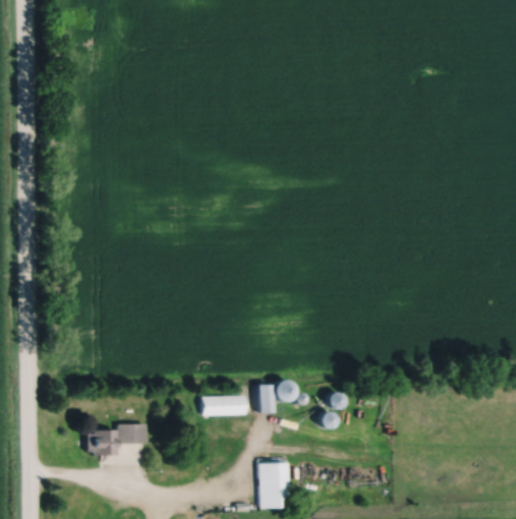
[(279,381),(278,384),(277,386),(276,389),(276,391),(277,394),(279,396),(281,398),(283,399),(286,400),(289,400),(291,399),(294,397),(296,396),(297,393),(298,391),(298,388),(297,385),(296,383),(294,381),(292,379),(289,378),(287,378),(284,379),(281,380),(279,381)]
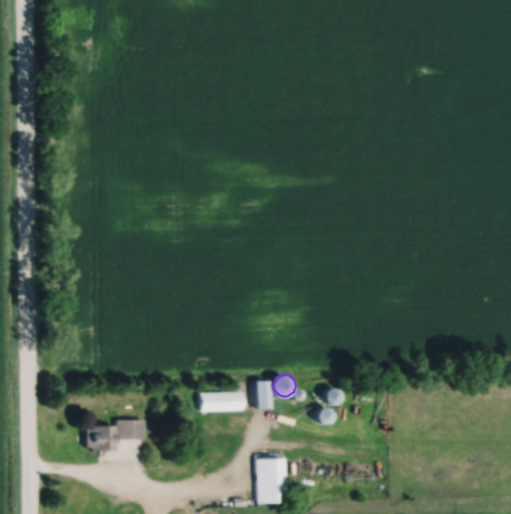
[(376,376),(376,385),(393,385),(394,376),(376,376)]
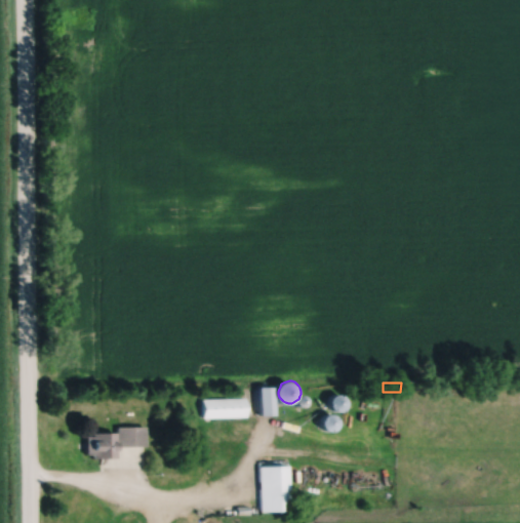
[(263,387),(263,415),(278,415),(277,386),(263,387)]
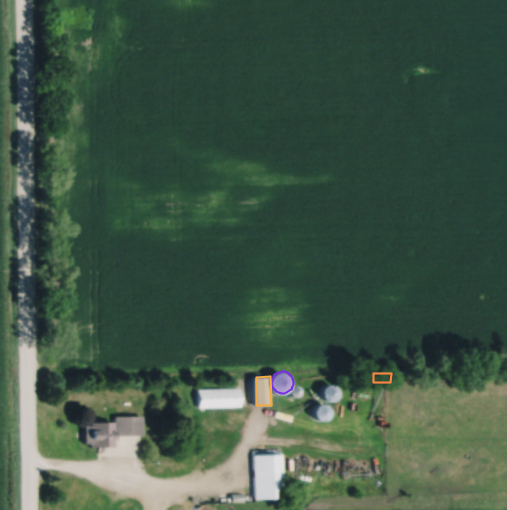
[(292,392),(293,394),(294,395),(295,395),(296,396),(298,396),(299,396),(300,395),(301,395),(302,394),(303,392),(303,391),(304,390),(303,388),(303,387),(302,386),(301,385),(300,384),(298,384),(297,384),(296,384),(294,385),(293,386),(292,387),(292,388),(292,390),(292,391),(292,392)]
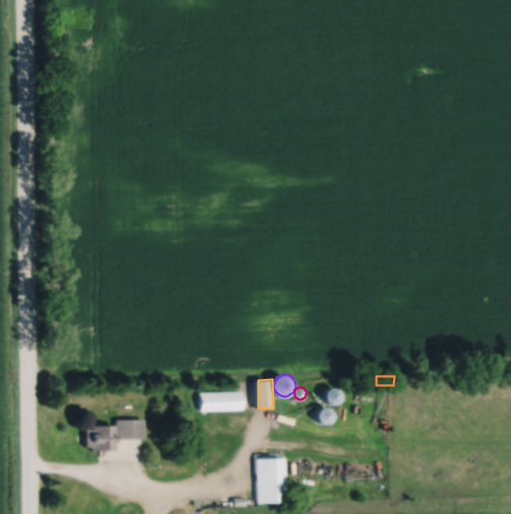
[(328,391),(327,393),(327,395),(327,397),(327,399),(328,401),(330,403),(331,404),(333,405),(335,405),(337,404),(339,404),(341,403),(342,401),(343,399),(344,397),(344,395),(343,393),(342,391),(341,390),(339,389),(337,388),(335,388),(333,388),(331,389),(329,390),(328,391)]
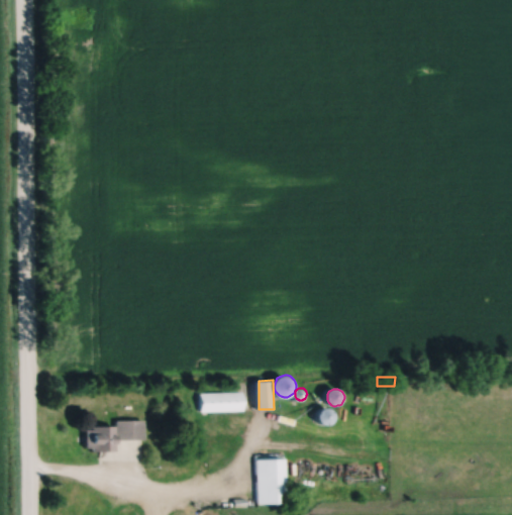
[(203,394),(203,412),(246,410),(245,392),(203,394)]
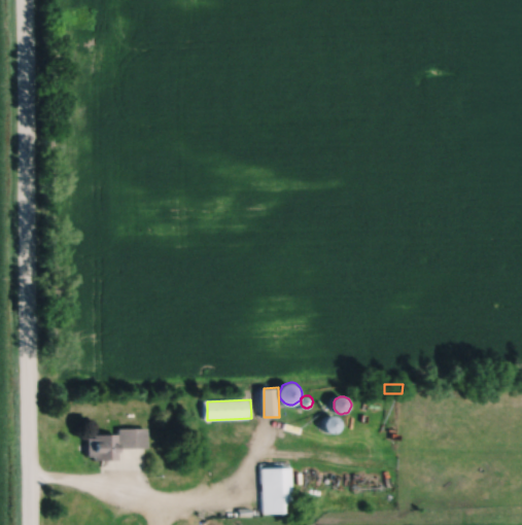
[(326,421),(325,422),(324,424),(324,426),(325,428),(326,430),(327,432),(329,433),(332,434),(334,434),(336,434),(338,433),(339,432),(341,430),(342,428),(342,426),(342,424),(342,422),(341,420),(339,419),(338,418),(336,417),(334,417),(332,417),(329,418),(327,419),(326,421)]
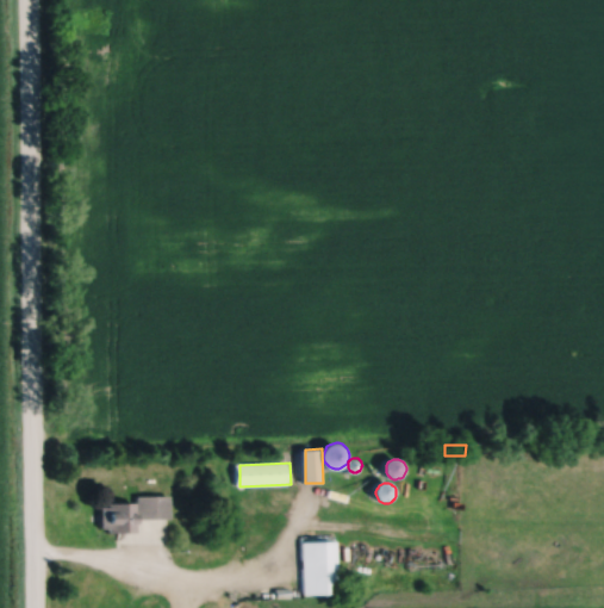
[(138,513),(141,513),(141,497),(174,496),(174,520),(138,520),(138,513)]
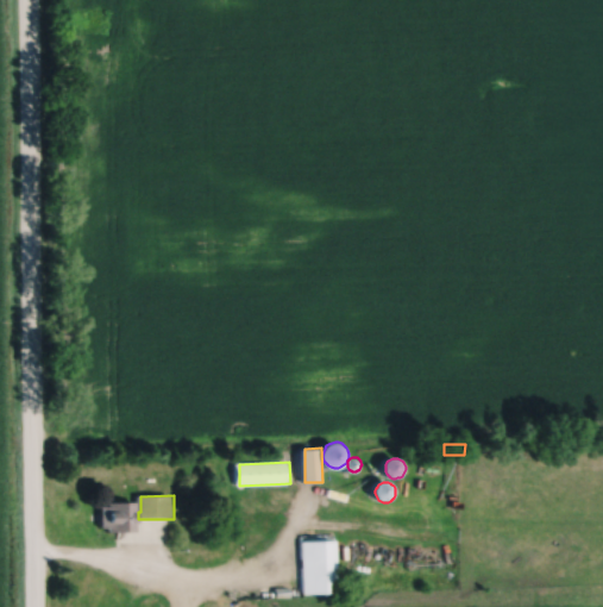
[(104,506),(104,529),(110,529),(110,532),(120,532),(120,534),(126,534),(126,532),(138,532),(138,519),(138,512),(138,502),(110,502),(110,506),(104,506)]
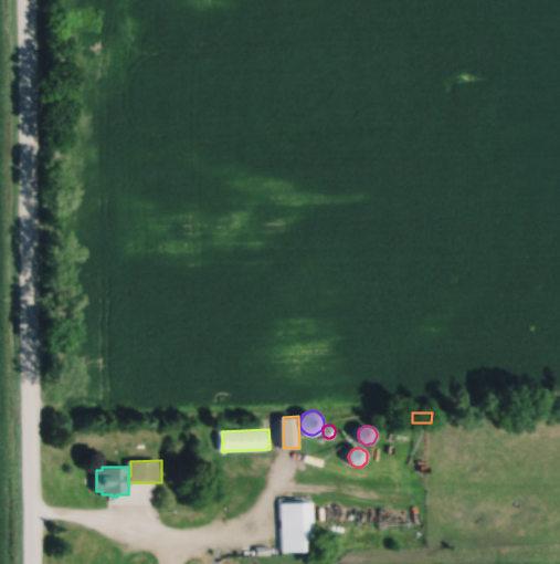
[(283,499),(285,554),(317,553),(315,498),(283,499)]
